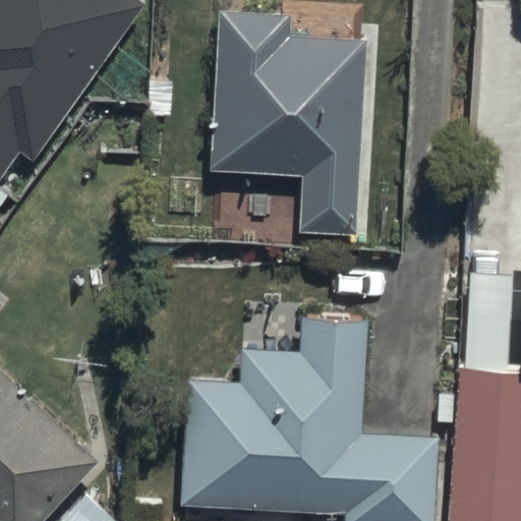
[(0,0),(0,185),(22,155),(35,164),(148,6),(139,0),(0,0)]
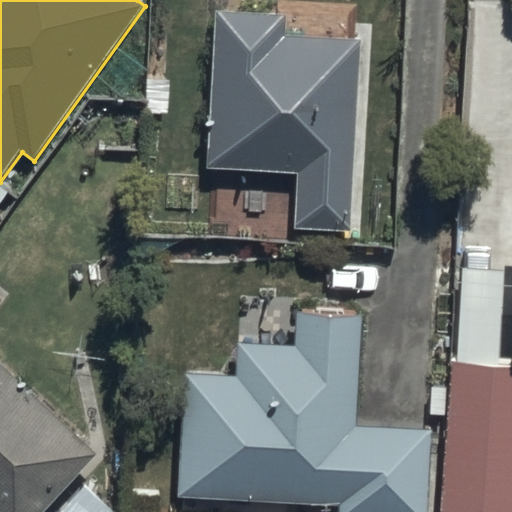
[(287,15),(215,11),(207,170),(300,175),(297,230),(352,233),(361,42),(286,38),(287,15)]
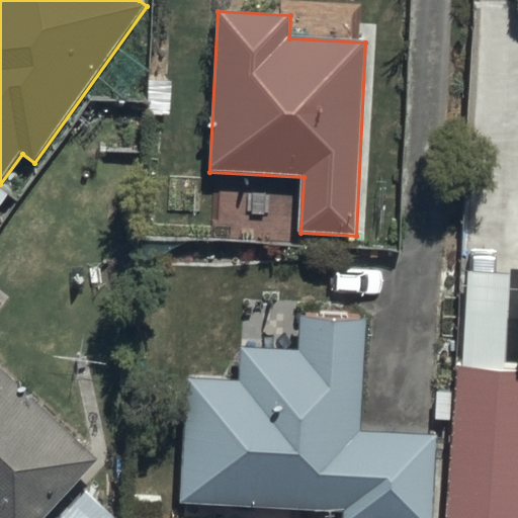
[(299,352),(243,349),(241,382),(189,380),(183,506),(345,514),(344,517),(433,517),(437,437),(362,433),(367,321),(301,318),(299,352)]
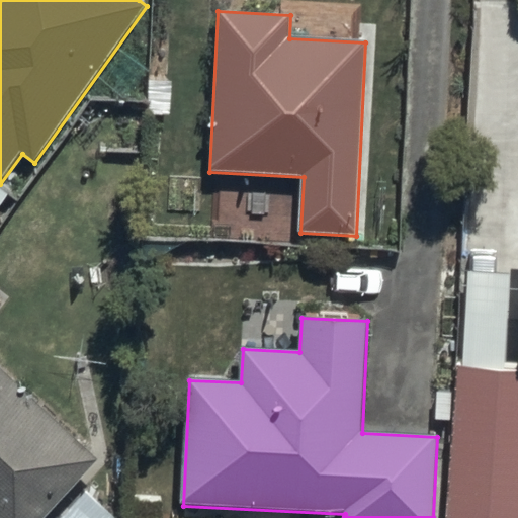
[(517,517),(517,361),(450,359),(444,517),(517,517)]
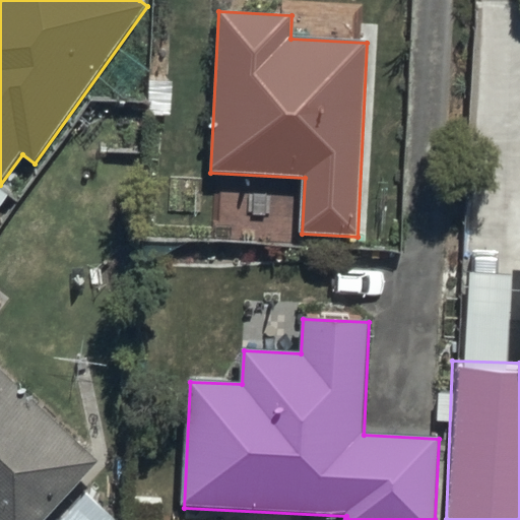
[(47,519),(101,463),(0,368),(0,519),(47,519)]
